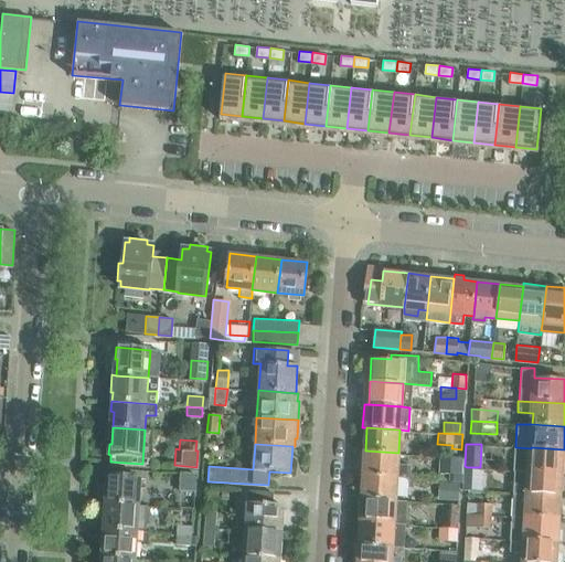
[(564,455),(564,449),(531,447),(531,448),(515,447),(513,447),(512,469),(529,470),(563,473),(564,473),(564,455)]
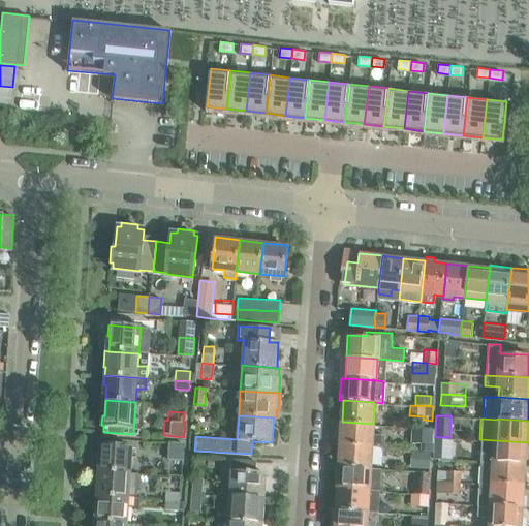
[(372,445),(382,446),(383,434),(372,433),(373,424),(342,422),(338,422),(337,443),(341,443),(372,445)]
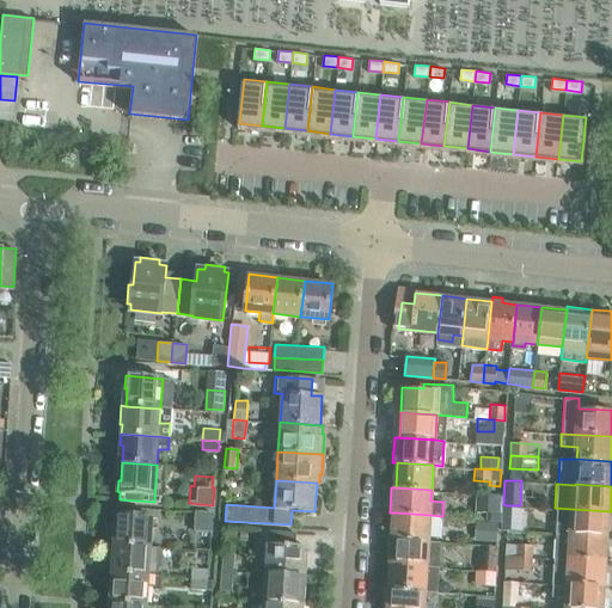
[(500,510),(500,496),(473,496),(473,510),(500,510)]
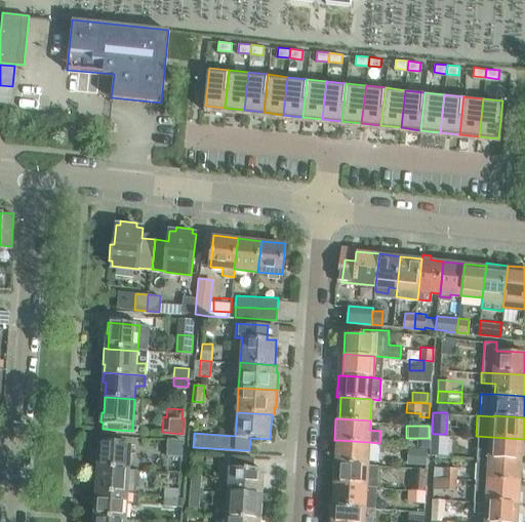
[(433,448),(445,449),(446,434),(434,434),(433,448)]
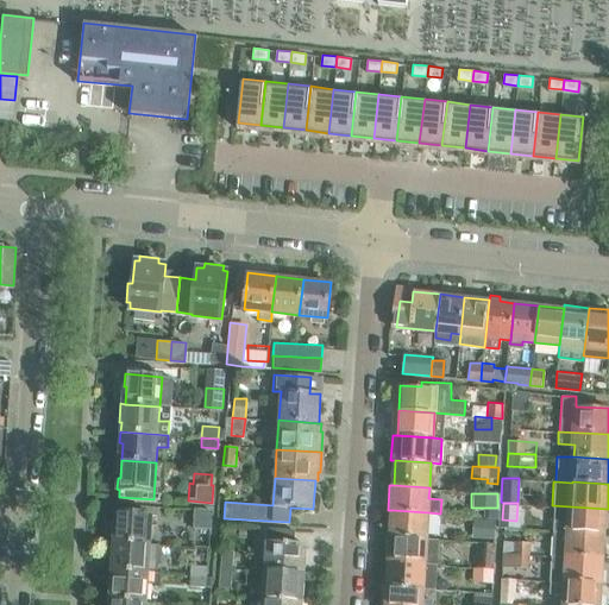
[(569,531),(606,534),(607,509),(570,506),(569,531)]
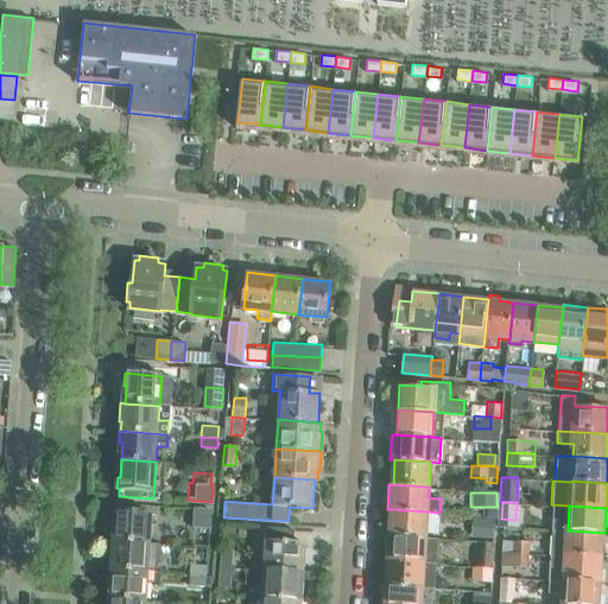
[(428,512),(392,509),(390,534),(425,536),(428,512)]
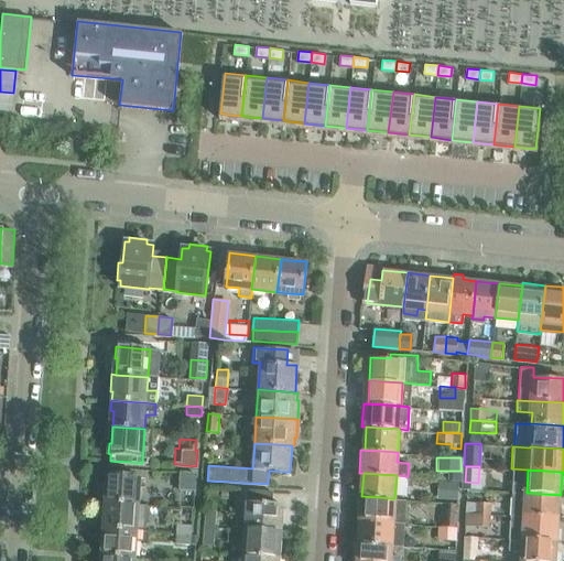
[(108,485),(107,502),(140,504),(141,487),(144,487),(145,478),(141,477),(141,476),(107,474),(106,484),(108,485)]
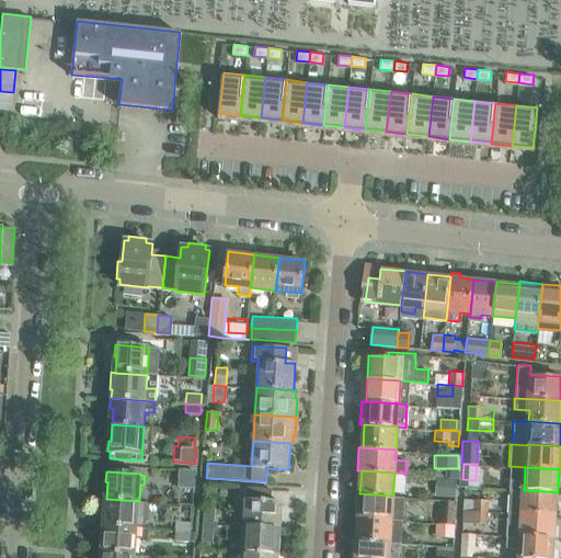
[(194,487),(194,477),(179,476),(179,487),(194,487)]
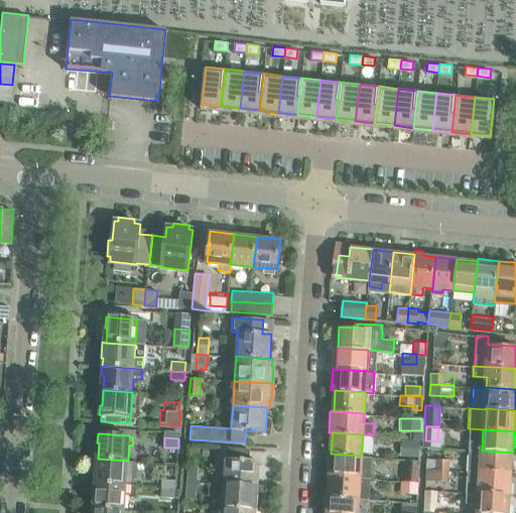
[(417,456),(418,441),(401,440),(400,455),(417,456)]
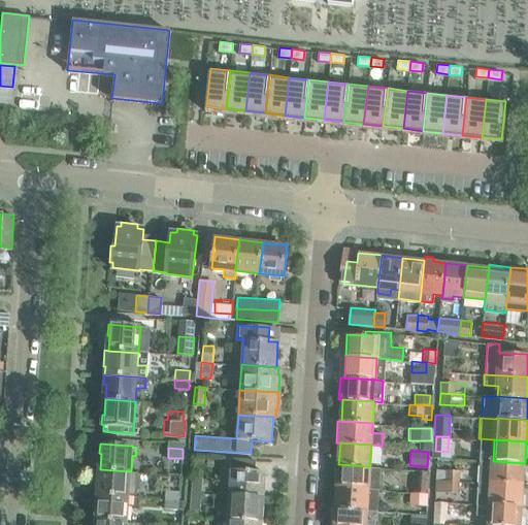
[(264,497),(265,471),(251,470),(252,457),(226,456),(225,468),(231,469),(229,494),(264,497)]
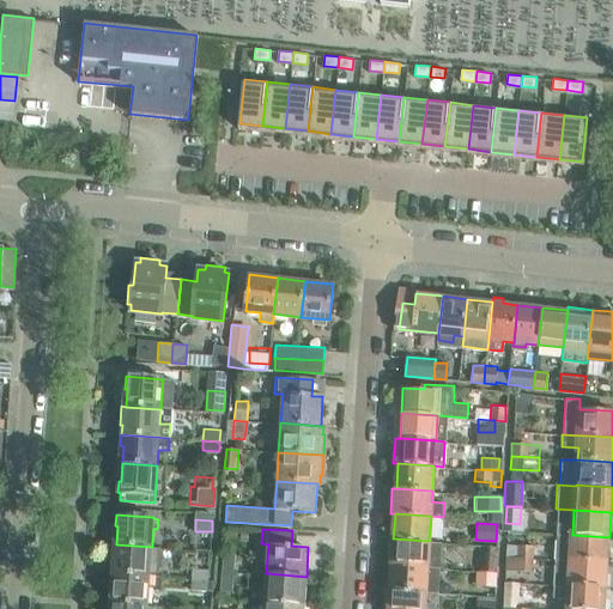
[(554,559),(608,562),(610,537),(572,535),(557,535),(554,559)]
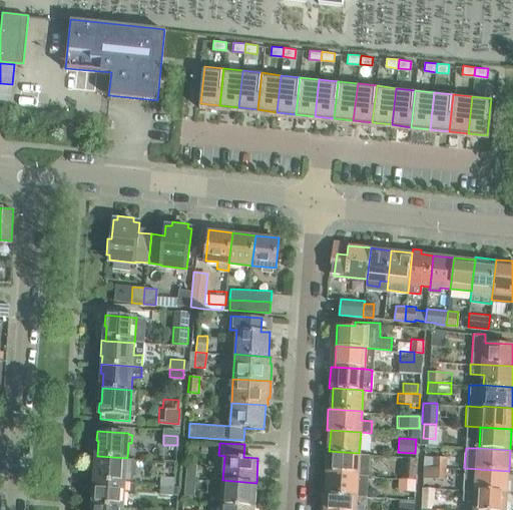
[(359,453),(329,451),(328,472),(367,475),(369,454),(359,453)]
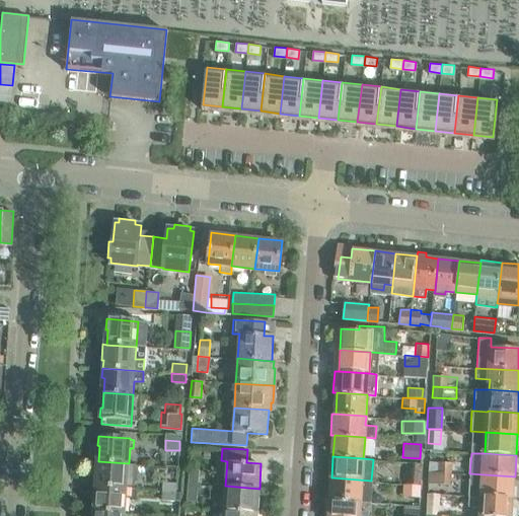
[(451,472),(452,462),(429,460),(428,471),(451,472)]
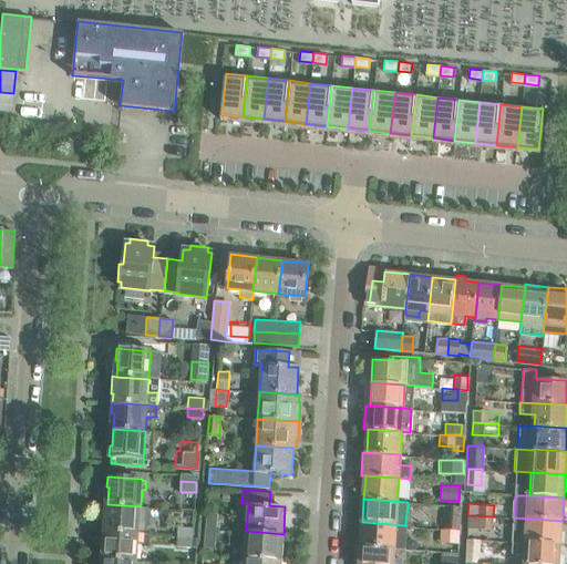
[(103,532),(150,534),(150,533),(147,533),(148,508),(141,506),(107,504),(106,521),(104,522),(103,532)]
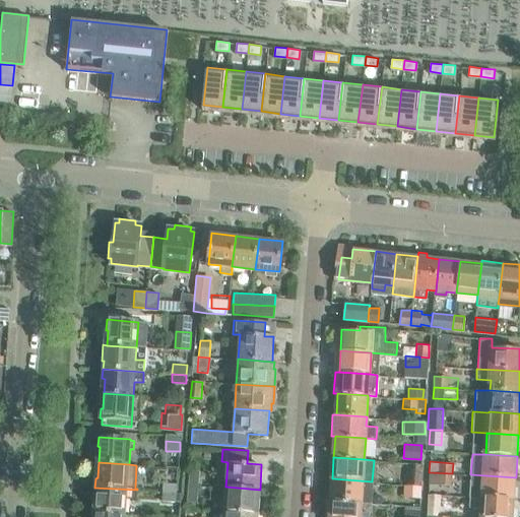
[(419,483),(420,465),(407,464),(406,482),(419,483)]
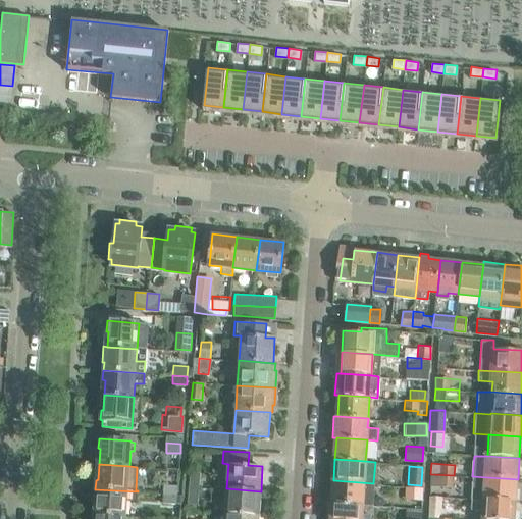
[(190,470),(189,486),(199,487),(200,471),(190,470)]
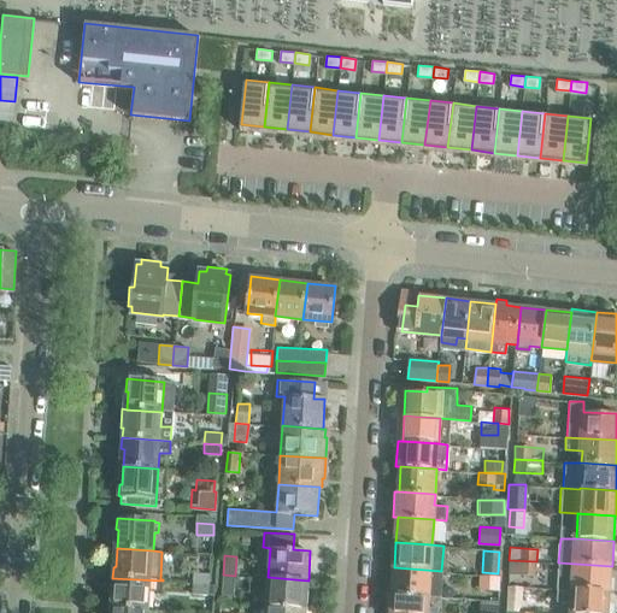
[(535,573),(536,561),(509,560),(507,572),(535,573)]
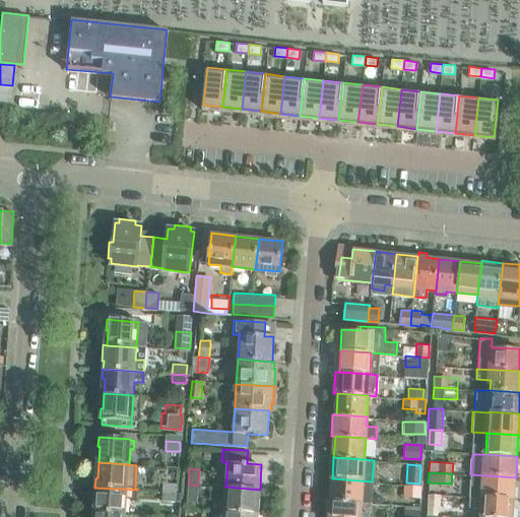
[(469,496),(514,499),(516,477),(470,474),(469,496)]
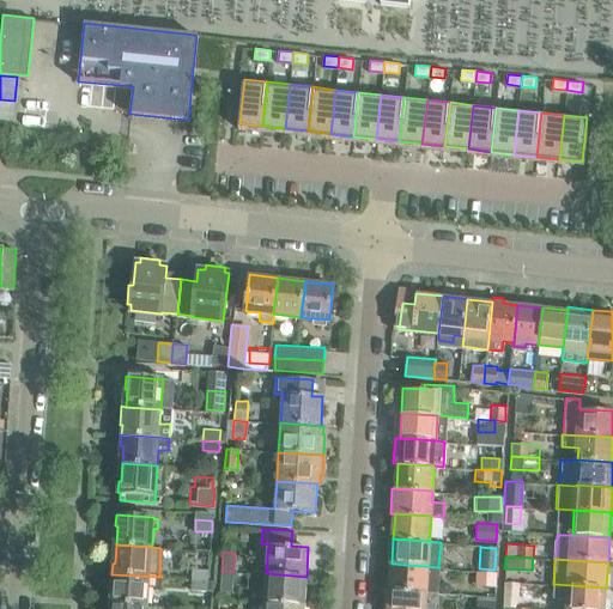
[(438,567),(392,564),(390,589),(426,591),(437,592),(438,567)]
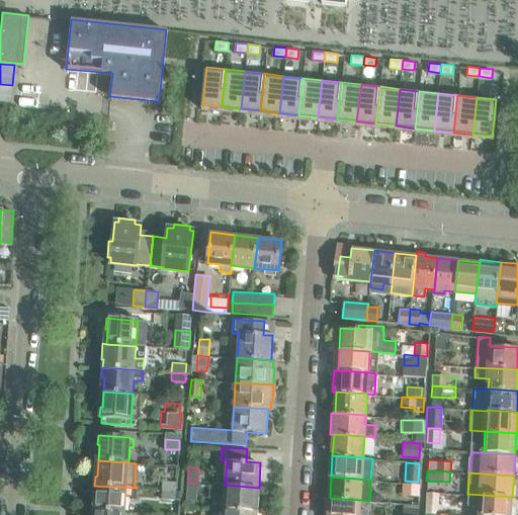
[(162,481),(161,490),(180,491),(175,490),(175,482),(162,481)]
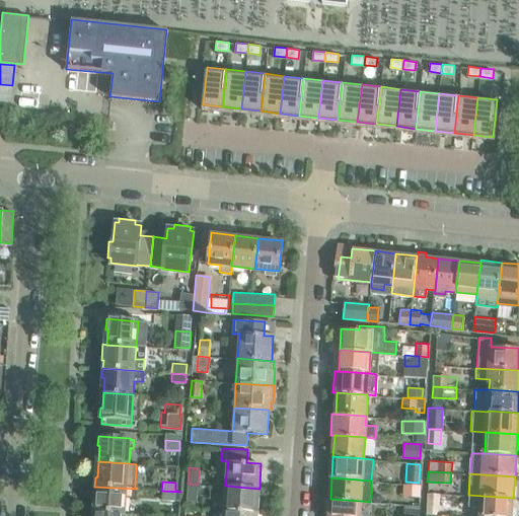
[(396,482),(395,493),(409,494),(410,483),(396,482)]
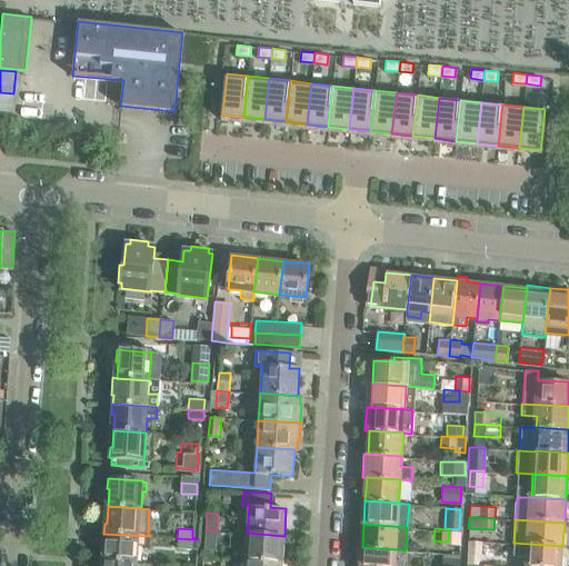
[(217,532),(206,530),(203,548),(216,549),(217,532)]
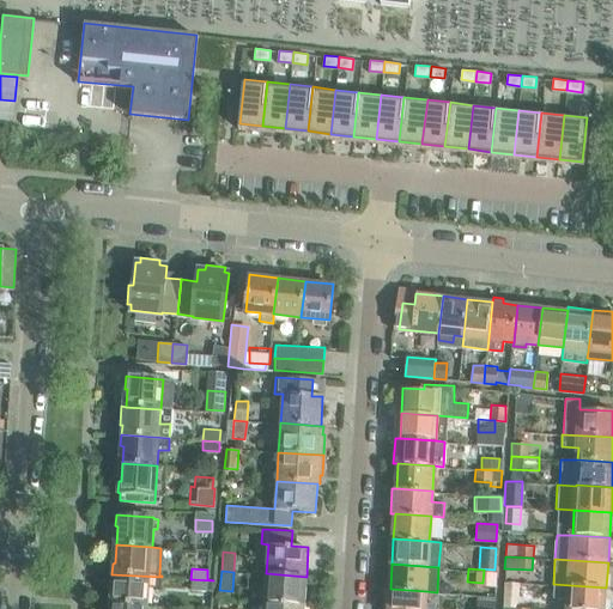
[(263,602),(304,606),(307,577),(266,573),(263,602)]
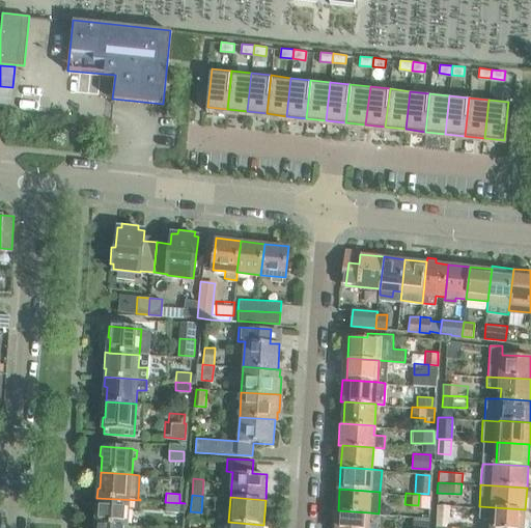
[(129,510),(139,511),(140,500),(96,498),(96,506),(99,507),(98,523),(129,525),(129,510)]
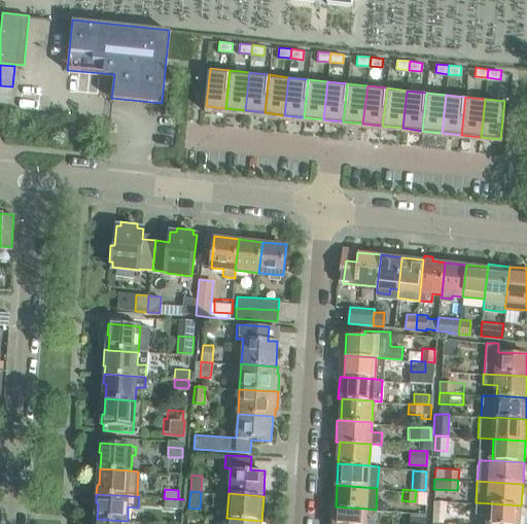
[(183,499),(164,498),(164,507),(182,508),(183,499)]
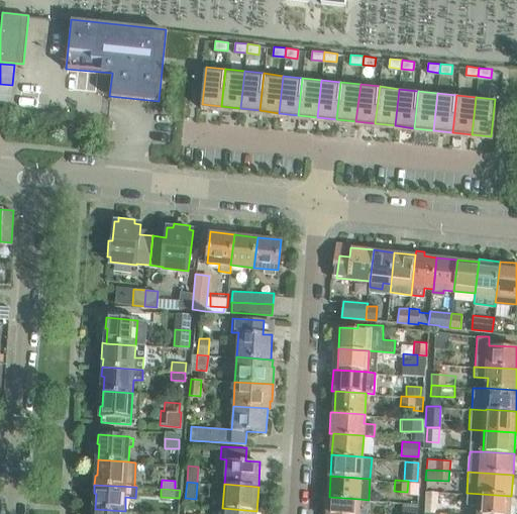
[(424,511),(436,512),(437,492),(426,491),(424,511)]
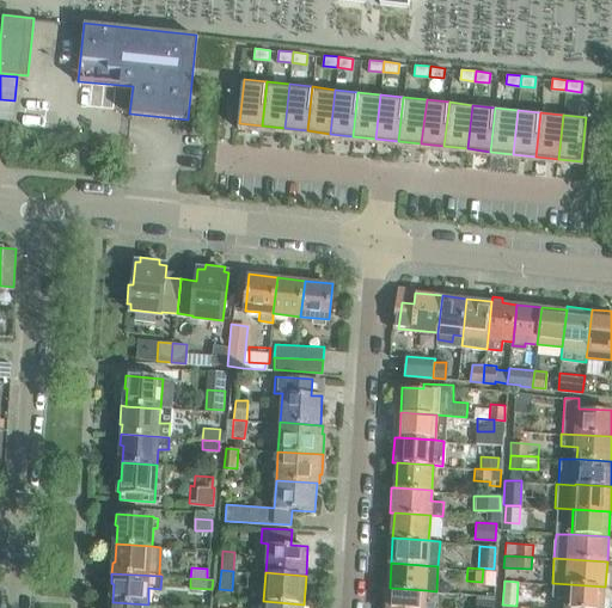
[(567,607),(604,607),(605,587),(552,583),(551,596),(568,597),(567,607)]
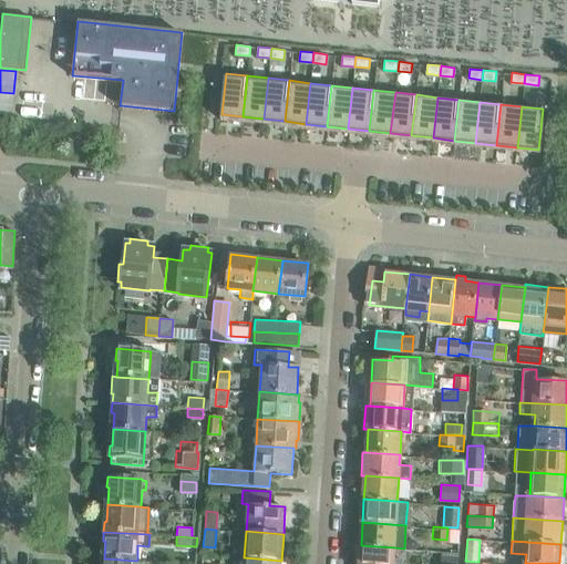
[(394,547),(361,545),(359,563),(401,563),(402,559),(393,557),(394,547)]
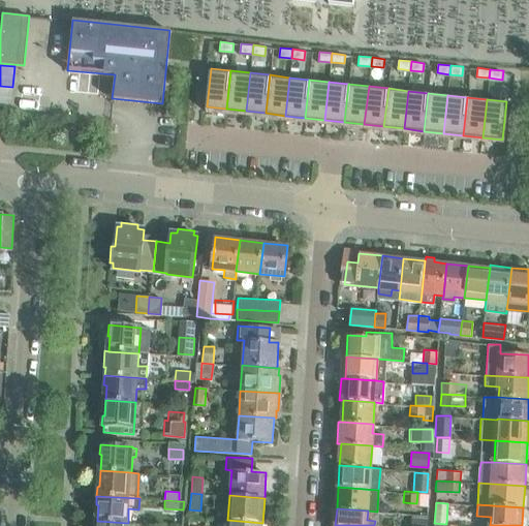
[(412,517),(411,525),(426,525),(427,518),(412,517)]
